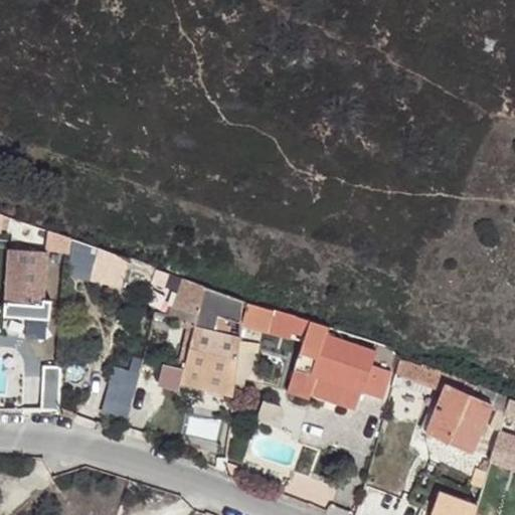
[(63,251),(66,234),(55,232),(52,249),(63,251)]
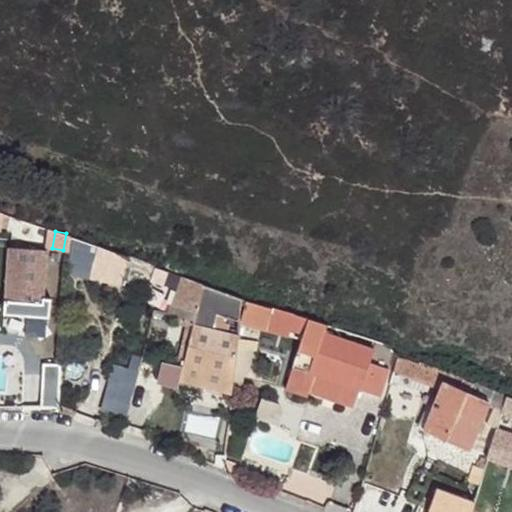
[(130,255),(98,243),(90,268),(122,279),(130,255)]
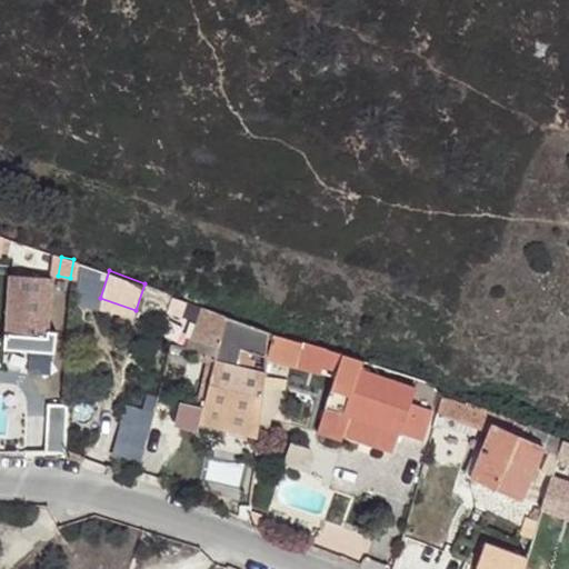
[(48,329),(51,278),(10,276),(6,349),(56,353),(58,329),(48,329)]
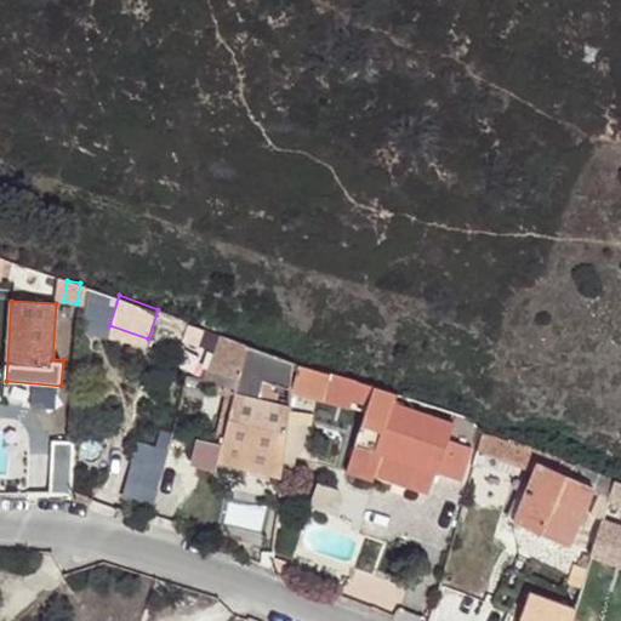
[(217,332),(165,313),(161,325),(214,345),(217,332)]
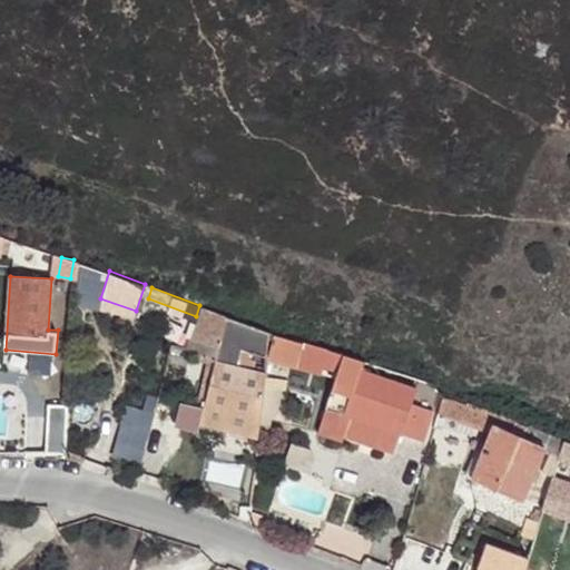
[(271,332),(229,316),(218,357),(217,360),(236,364),(238,357),(245,360),(247,352),(267,356),(271,332)]
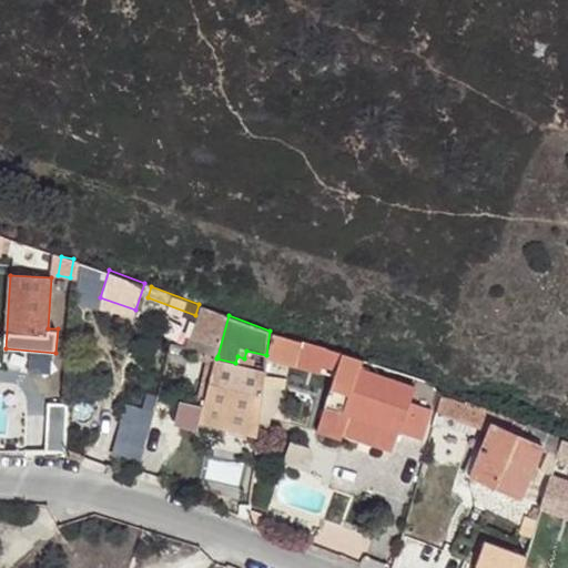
[(327,352),(277,333),(271,356),(320,375),(327,352)]
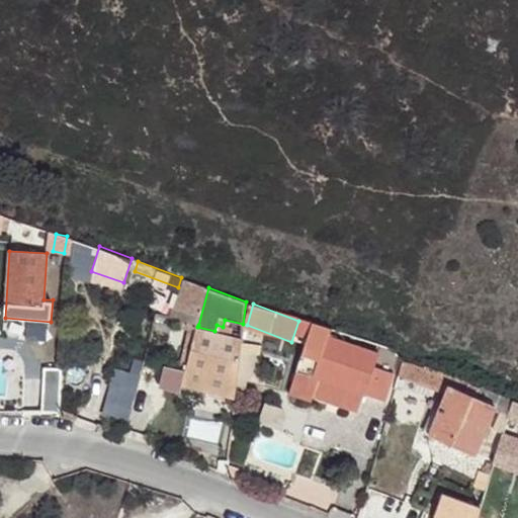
[(181,385),(235,400),(237,381),(240,353),(241,341),(213,333),(214,331),(197,327),(190,351),(185,370),(181,385)]
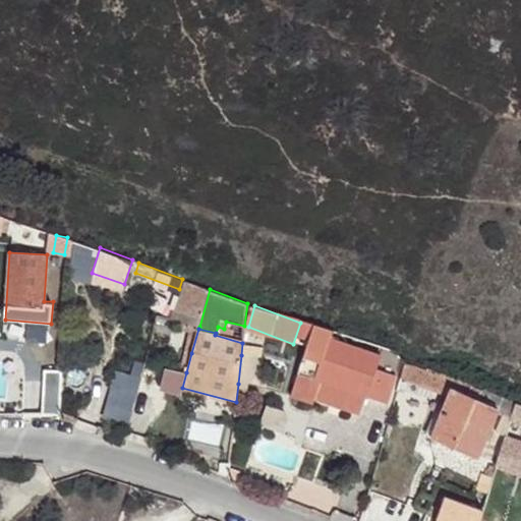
[(377,369),(381,356),(313,332),(299,372),(317,378),(311,399),(360,416),(367,397),(387,404),(397,377),(377,369)]
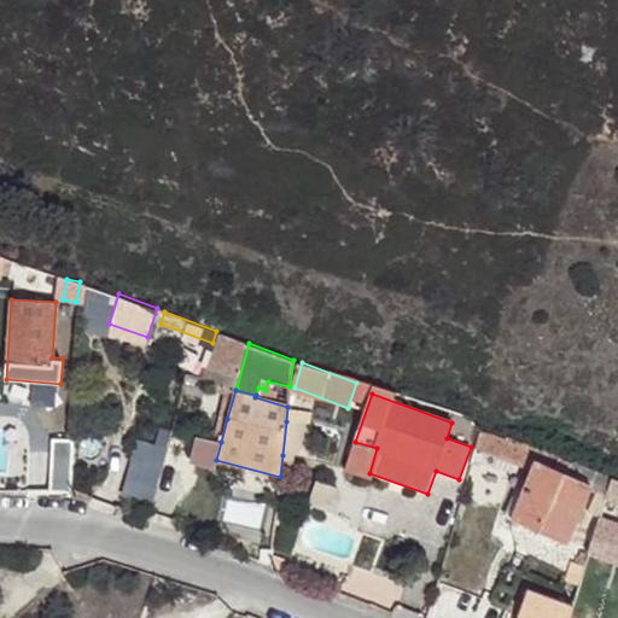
[(286,421),(283,455),(301,458),(303,423),(286,421)]
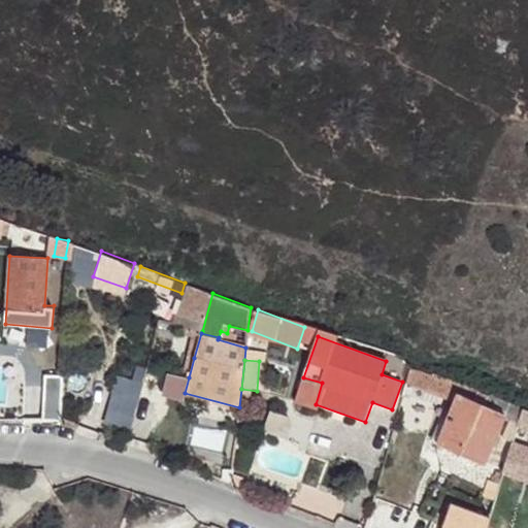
[(433,375),(419,370),(410,395),(434,403),(437,392),(429,389),(433,375)]
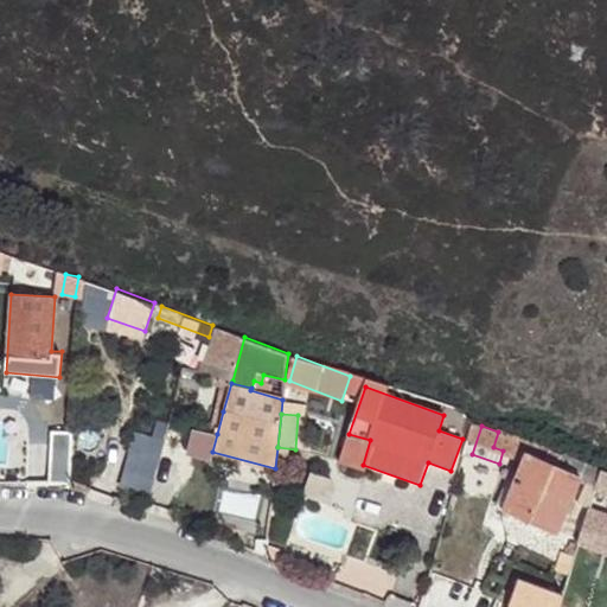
[(493,447),(503,451),(526,459),(534,445),(498,432),(493,447)]
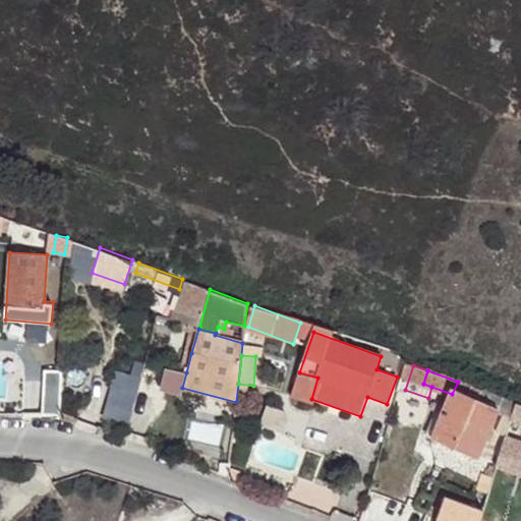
[(520,404),(458,382),(452,394),(432,436),(478,456),(498,411),(515,419),(515,418),(520,404)]
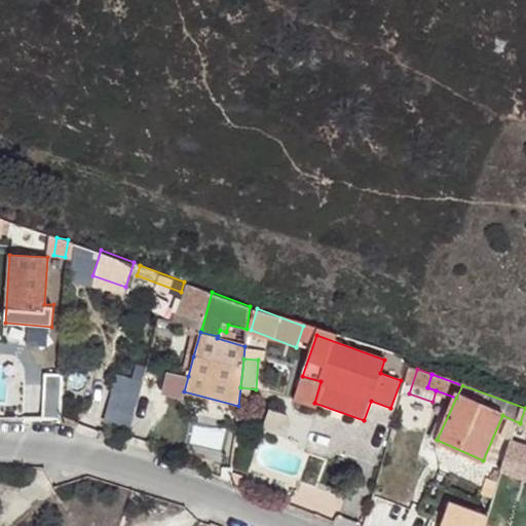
[(61,418),(63,389),(43,389),(41,418),(61,418)]
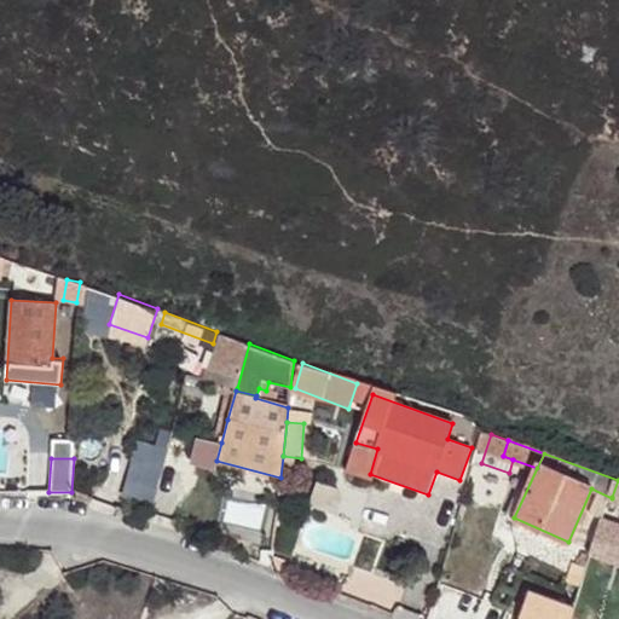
[(144,519),(163,526),(179,473),(160,466),(144,519)]
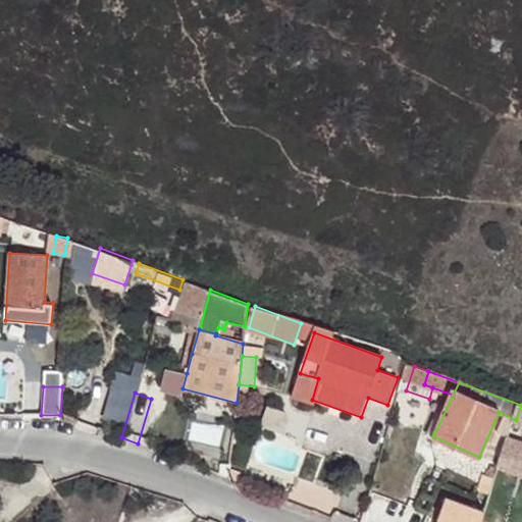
[(521,430),(513,427),(503,459),(521,465),(520,474),(521,474),(521,405),(516,419),(521,420),(521,430)]
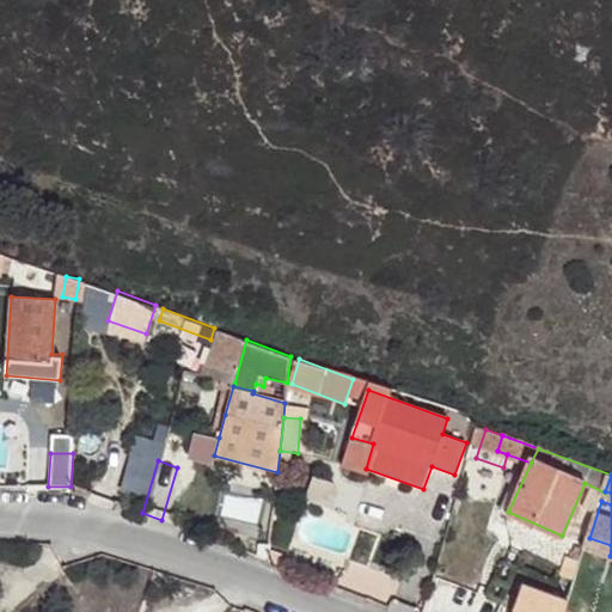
[(586,548),(610,556),(611,545),(589,538),(586,548)]
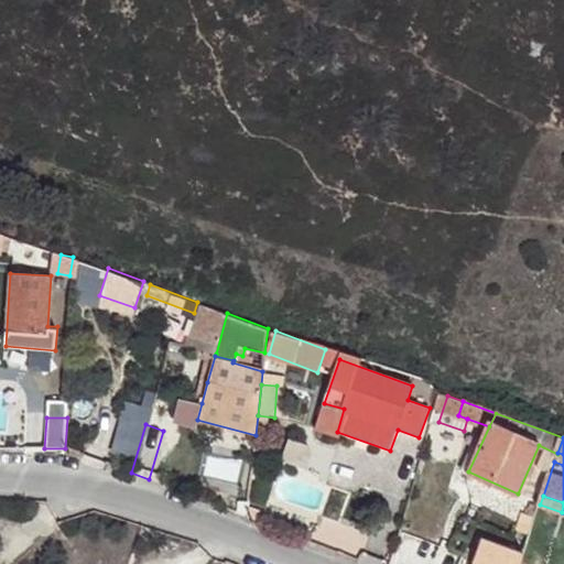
[(530,535),(537,517),(523,512),(518,531),(530,535)]
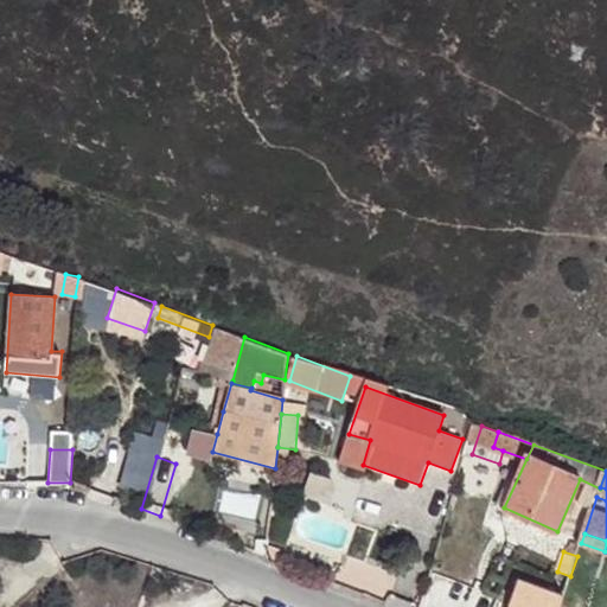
[(560,606),(563,596),(518,579),(510,606),(512,606),(560,606)]
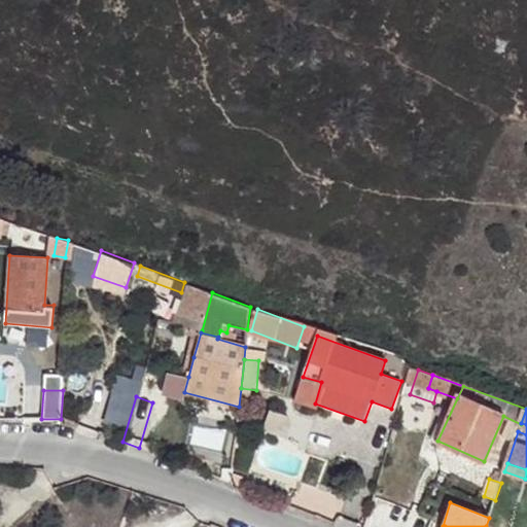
[(369,510),(362,526),(382,526),(386,516),(369,510)]
